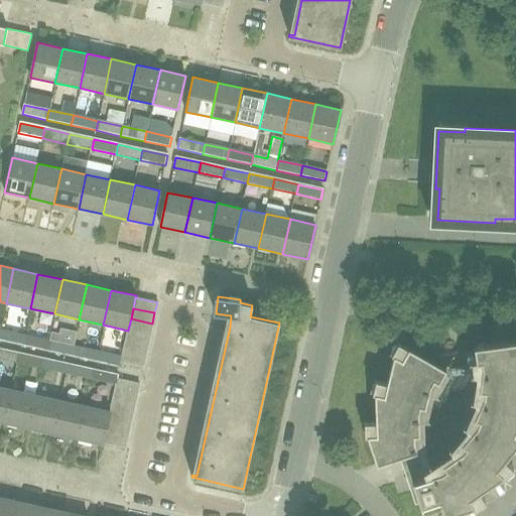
[(131,318),(128,330),(150,335),(152,324),(131,318)]
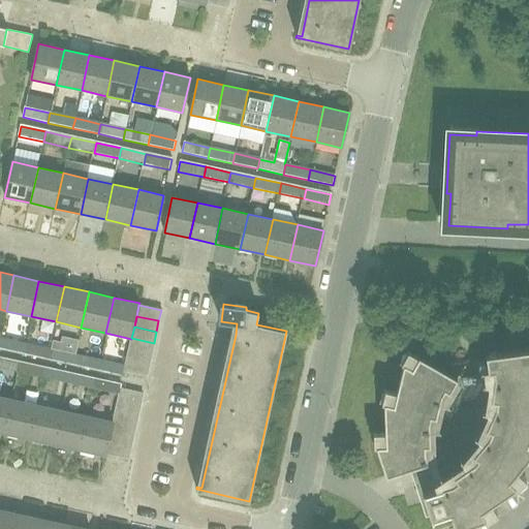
[(0,349),(22,354),(25,344),(0,338),(0,349)]
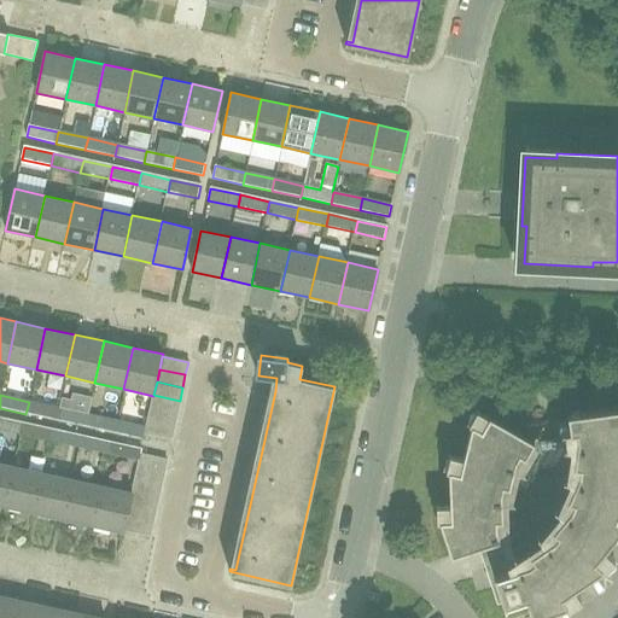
[(176,414),(180,401),(153,395),(153,396),(151,408),(176,414)]
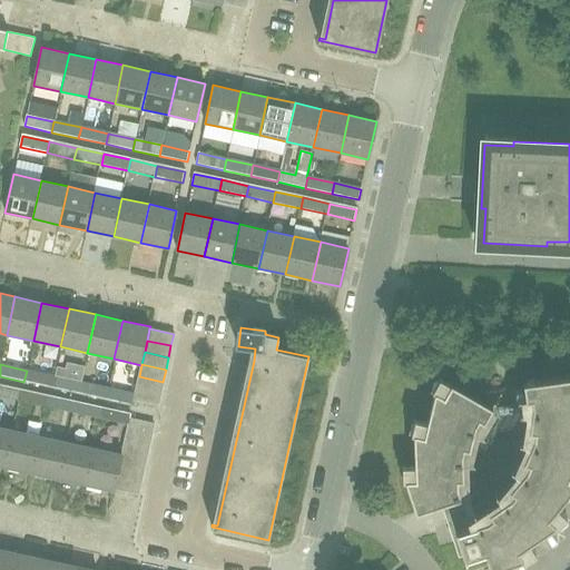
[(23,382),(51,387),(53,376),(27,371),(23,382)]
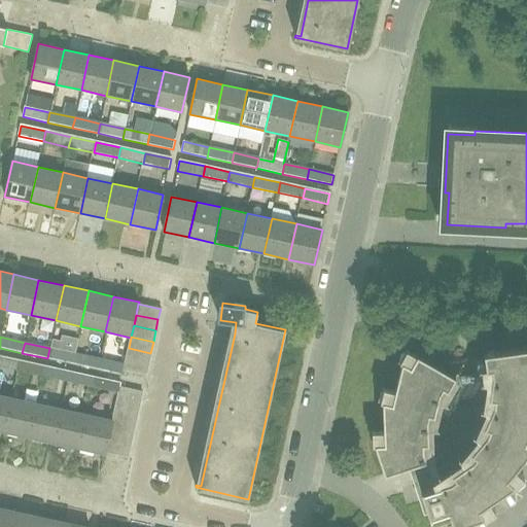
[(433,486),(431,479),(425,461),(426,461),(423,451),(423,445),(428,445),(427,421),(429,415),(434,417),(440,393),(443,388),(448,391),(455,378),(417,355),(417,356),(411,367),(403,363),(401,362),(394,391),(395,391),(392,403),(385,401),(383,401),(384,431),(384,444),(377,445),(377,444),(375,445),(384,475),(413,465),(429,517),(431,516),(430,515),(449,508),(453,524),(483,515),(494,506),(489,499),(513,483),(512,481),(506,476),(526,450),(526,441),(524,440),(526,433),(526,346),(526,345),(483,351),(486,366),(491,366),(492,373),(489,395),(494,396),(493,402),(484,424),(489,426),(486,431),(470,450),(476,453),(471,458),(452,471),(455,476),(450,479),(440,482),(440,484),(433,486)]
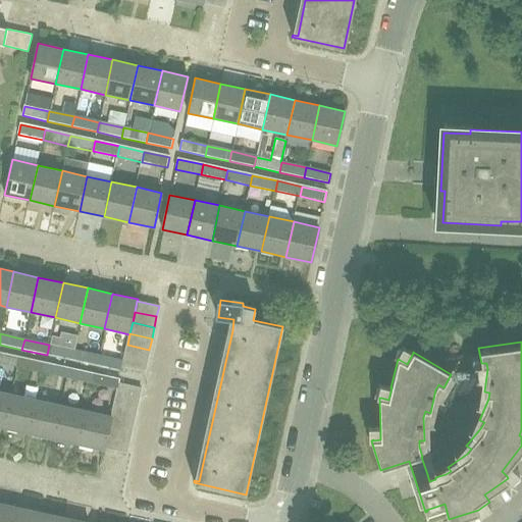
[(47,355),(71,360),(73,351),(49,345),(47,355)]
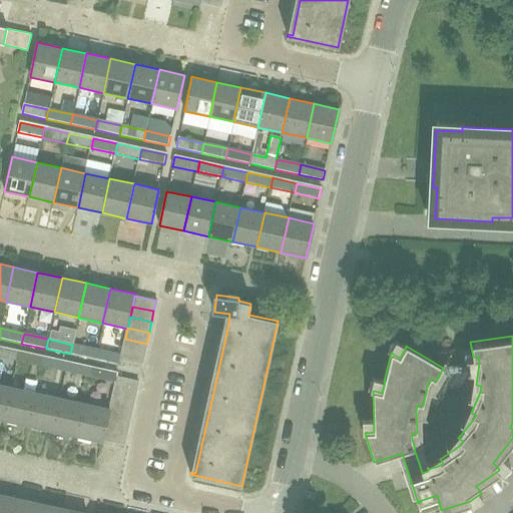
[(123,350),(144,354),(146,344),(125,339),(123,350)]
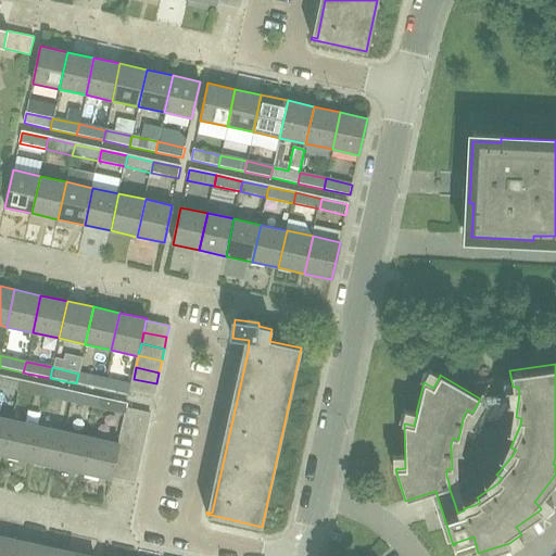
[(102,390),(105,379),(78,374),(76,383),(102,390)]
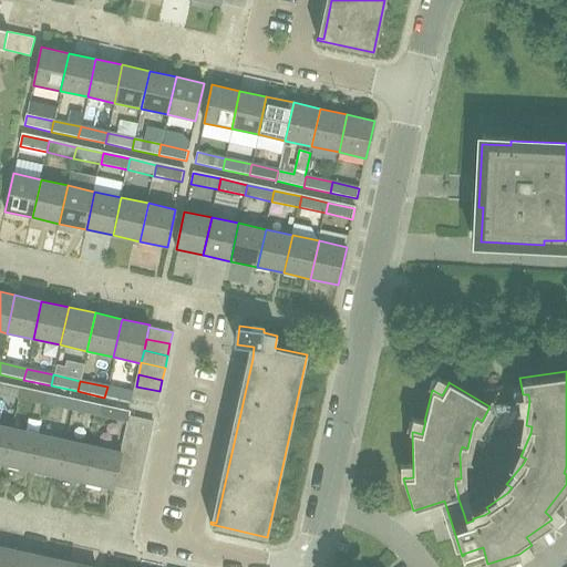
[(0,383),(0,395),(20,400),(22,389),(0,383)]
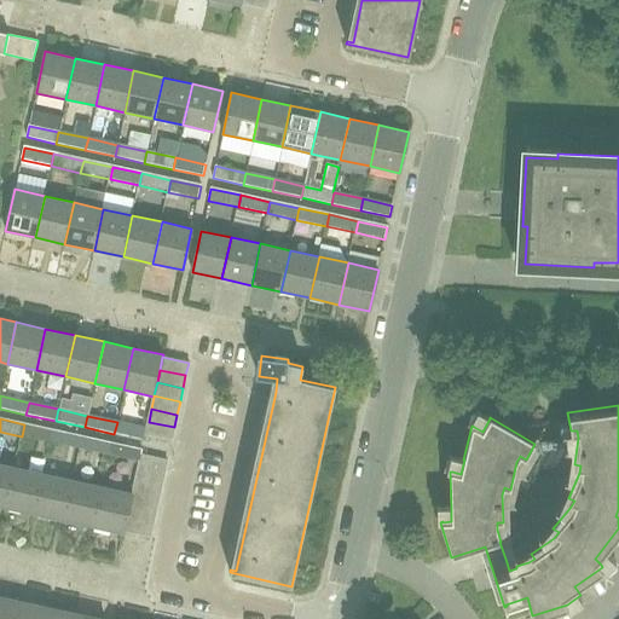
[(117,422),(114,434),(144,440),(145,435),(146,429),(117,422)]
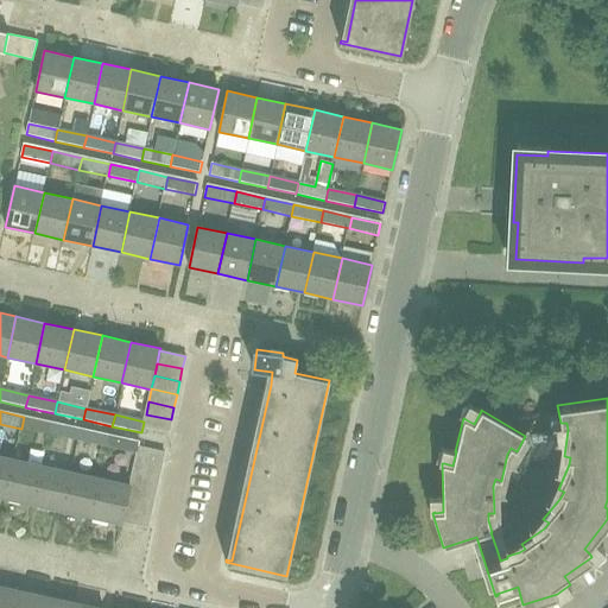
[(171,419),(146,415),(144,422),(143,428),(169,432),(169,431),(171,419)]
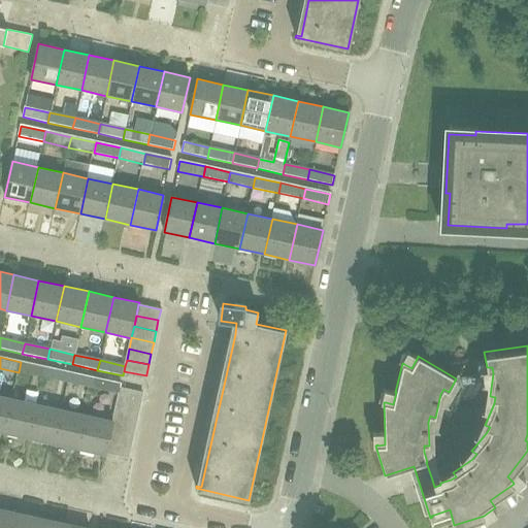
[(21,362),(19,372),(43,378),(46,367),(21,362)]
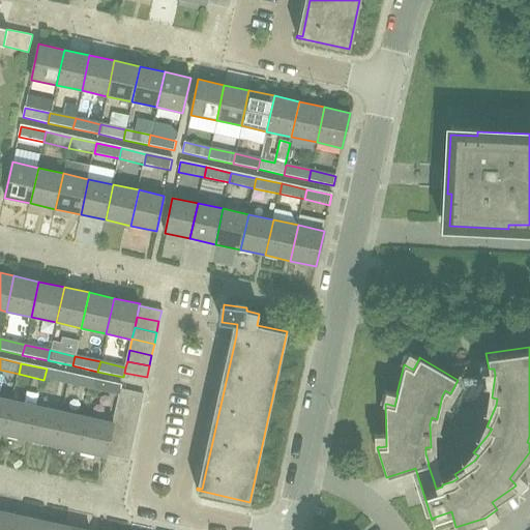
[(47,369),(43,380),(69,385),(71,375),(47,369)]
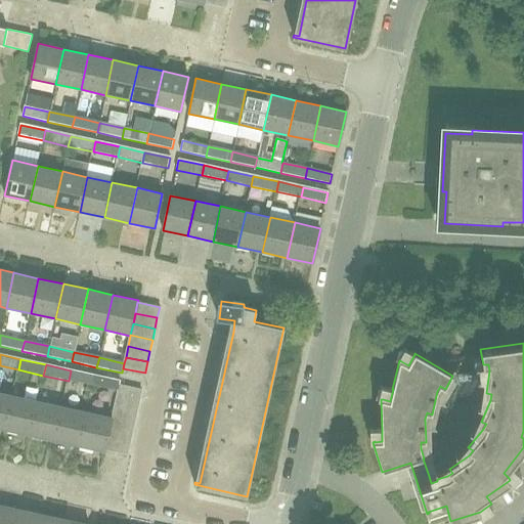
[(71,370),(69,381),(93,386),(95,376),(71,370)]
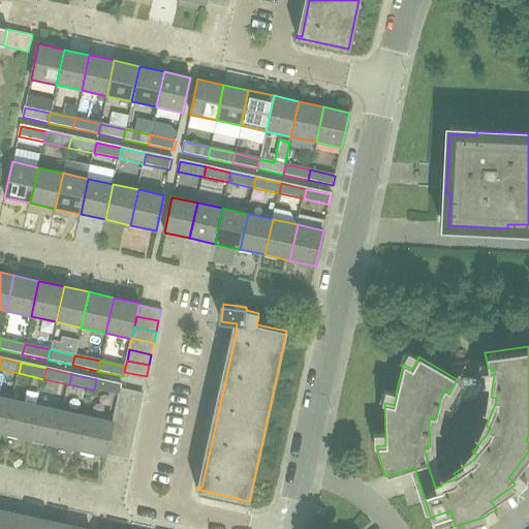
[(121,384),(96,379),(94,390),(119,395),(121,389),(121,384)]
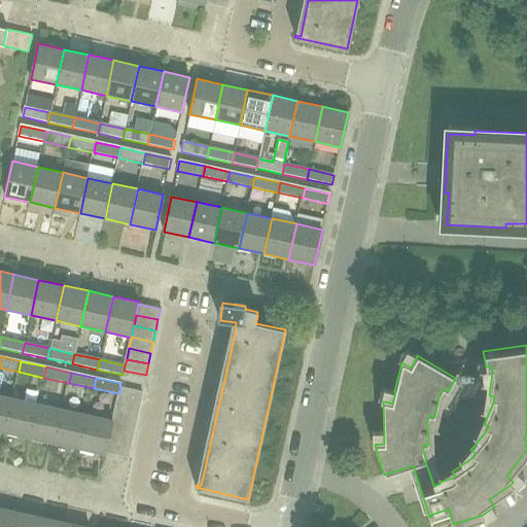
[(117,398),(140,402),(142,391),(120,387),(118,393),(117,398)]
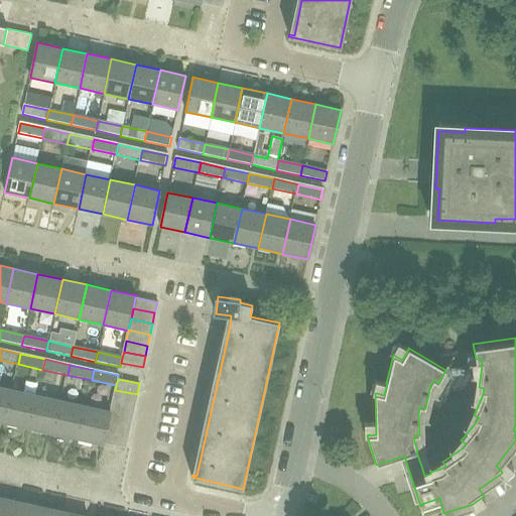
[(0,386),(0,422),(5,423),(12,389),(0,386)]
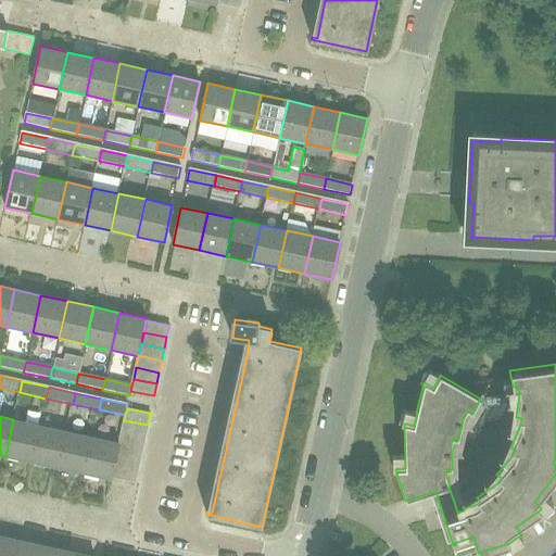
[(5,456),(32,463),(39,425),(13,419),(5,456)]
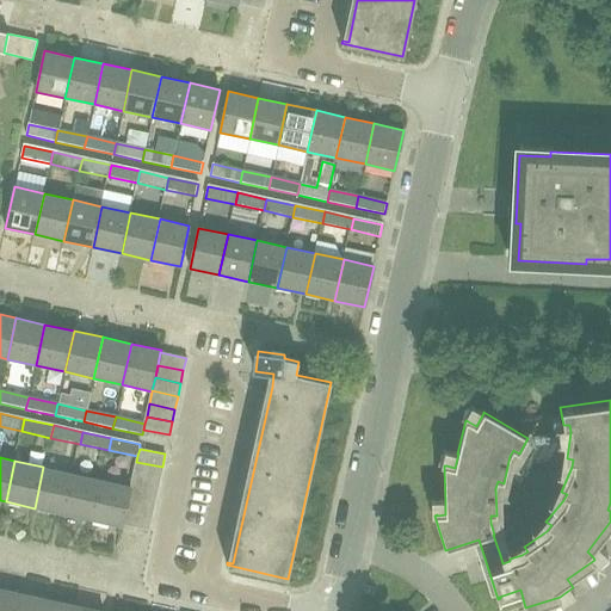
[(134,474),(159,480),(162,467),(136,462),(134,474)]
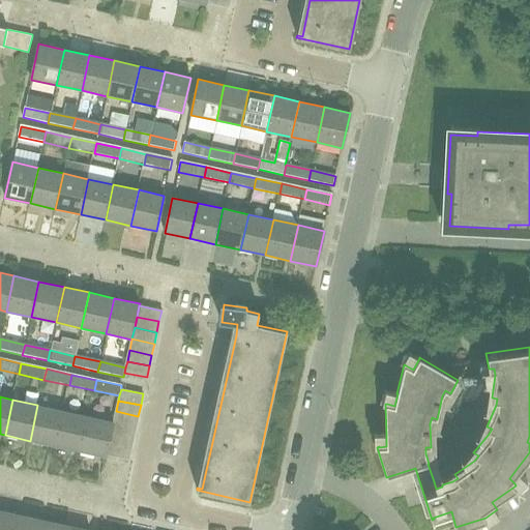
[(37,405),(30,441),(55,446),(63,411),(37,405)]
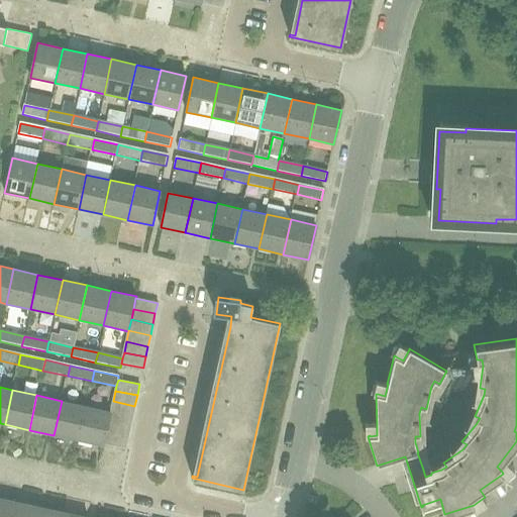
[(78,440),(86,406),(62,401),(54,435),(78,440)]
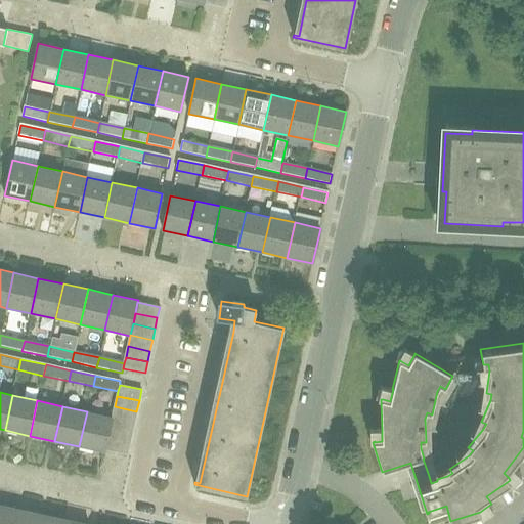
[(115,406),(113,418),(134,423),(136,411),(115,406)]
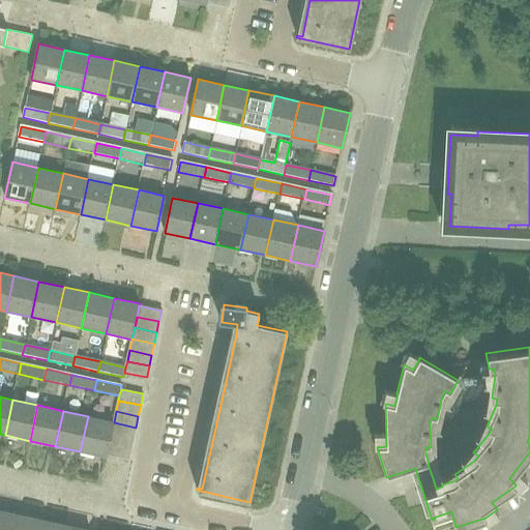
[(106,455),(109,444),(111,434),(114,422),(88,416),(80,451),(106,458),(106,455)]
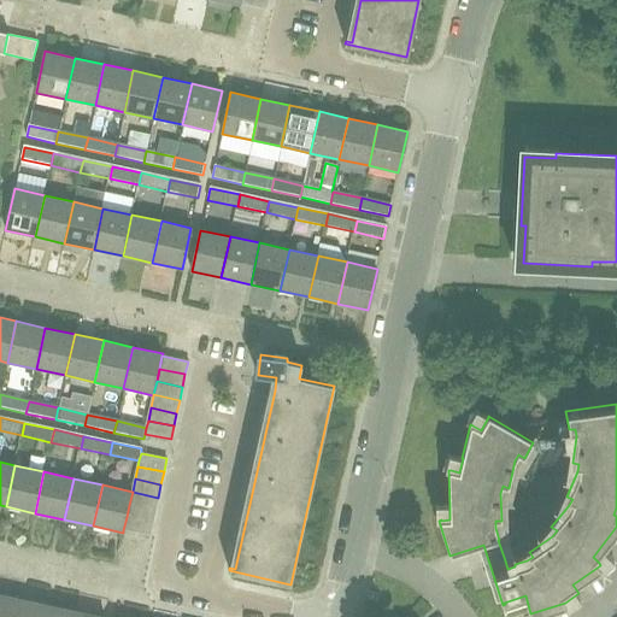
[(158,498),(133,492),(129,505),(156,510),(158,498)]
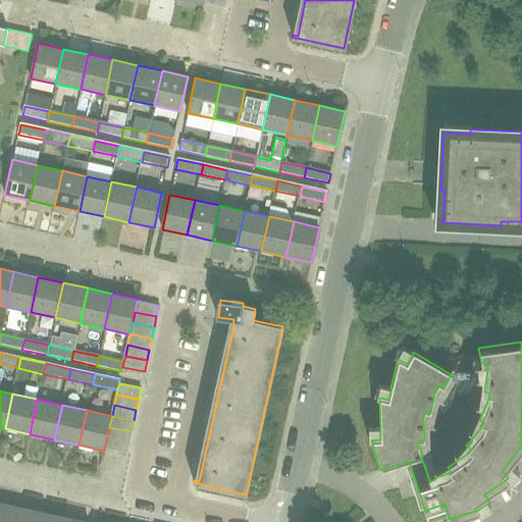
[(132,431),(109,427),(107,437),(128,442),(132,431)]
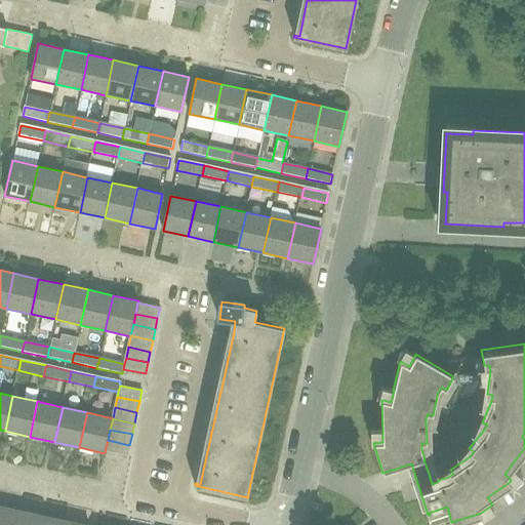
[(129,445),(108,440),(105,451),(127,456),(127,455),(129,445)]
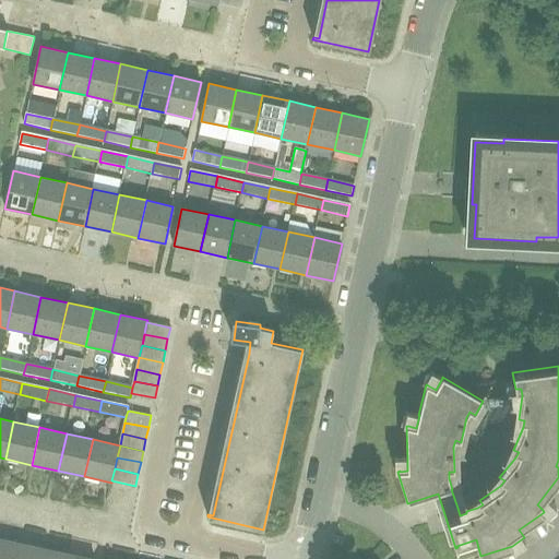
[(11,558),(15,542),(0,537),(0,558),(11,558)]
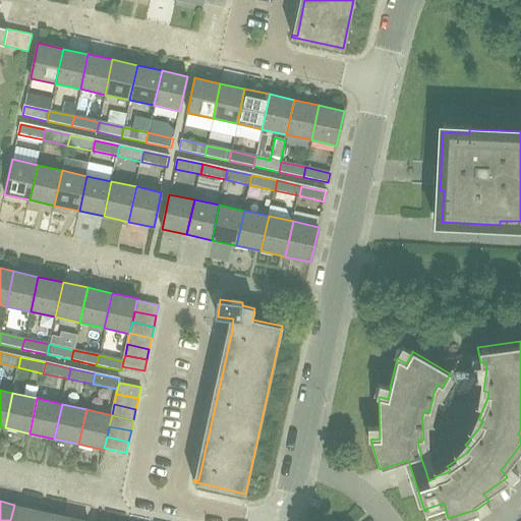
[(10,520),(36,520),(39,510),(14,505),(10,520)]
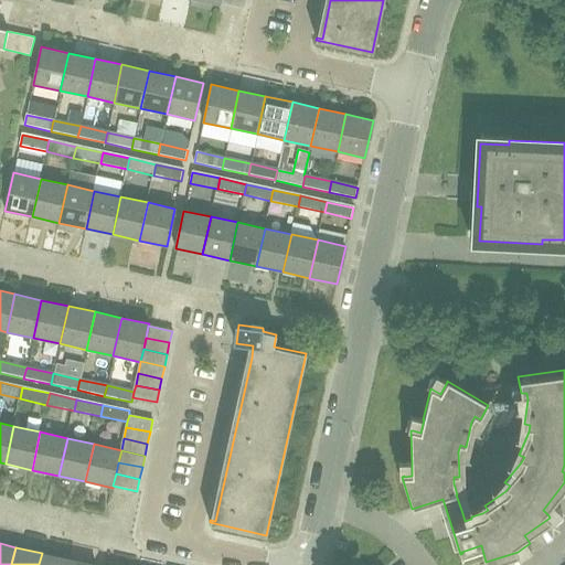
[(67,564),(68,558),(42,553),(39,564),(67,564)]
